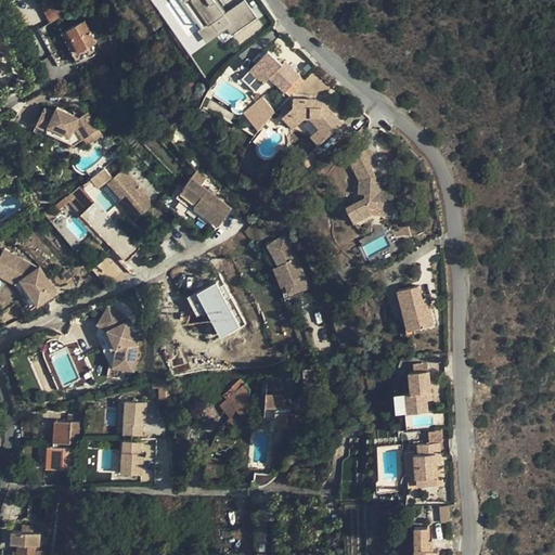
[(43,0),(41,2),(52,23),(62,18),(52,0),(43,0)]
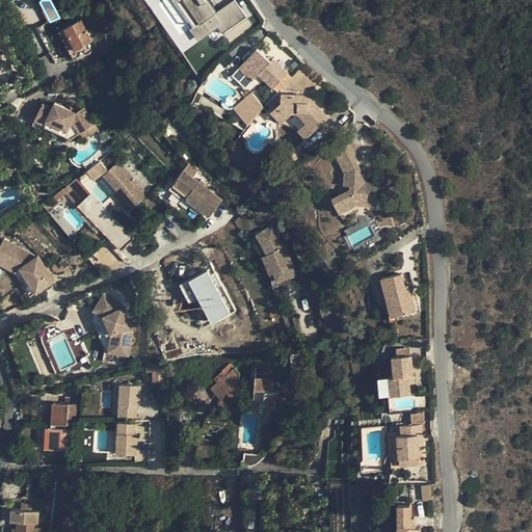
[(175,0),(194,27),(190,29),(198,41),(203,37),(218,27),(222,33),(246,17),(235,0),(215,15),(204,0),(175,0)]
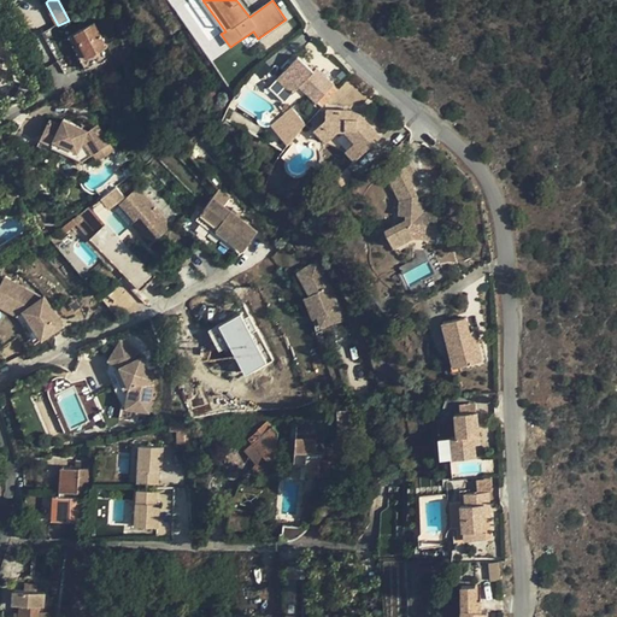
[(87,57),(105,47),(93,25),(75,35),(87,57)]
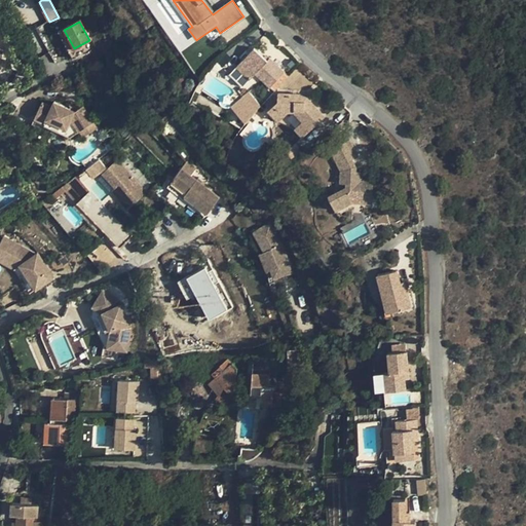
[(59,34),(70,53),(73,51),(62,32),(59,34)]
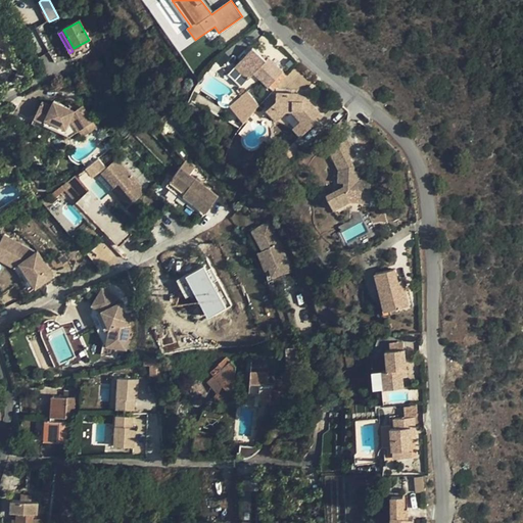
[(267,54),(254,42),(236,58),(248,72),(254,66),(268,81),(284,66),(270,52),(267,54)]
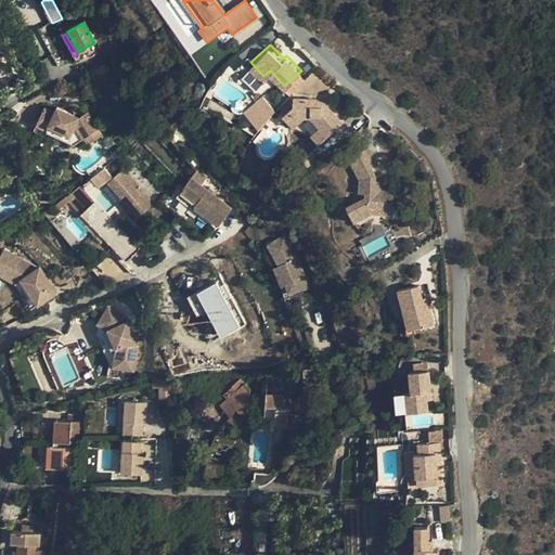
[(314,95),(293,94),(293,102),(282,111),(292,124),(298,118),(318,140),(341,120),(324,100),(320,102),(314,95)]
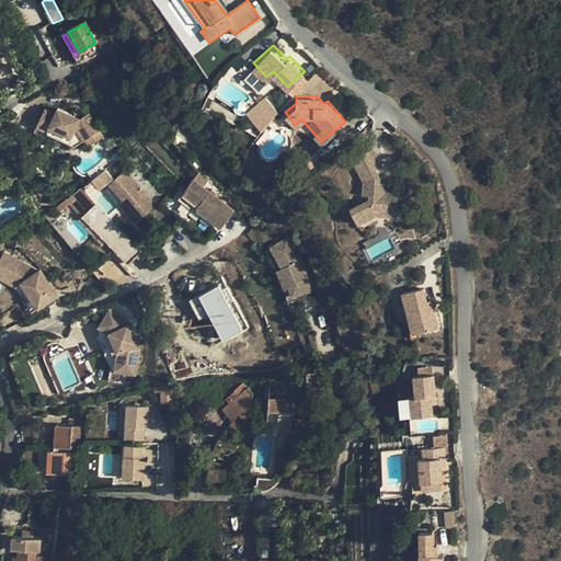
[(265,98),(245,114),(260,132),(279,114),(265,98)]
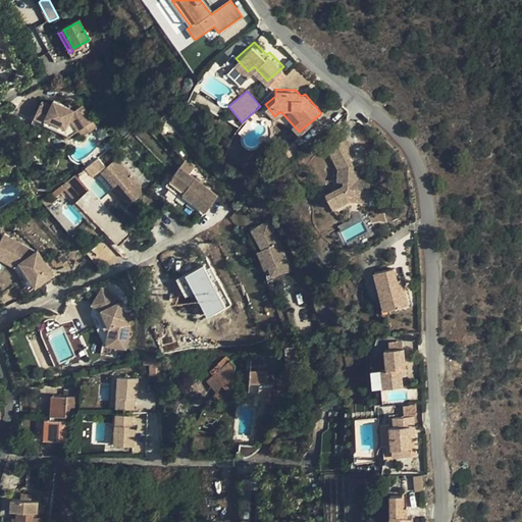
[(33,110),(43,116),(46,112),(61,121),(66,133),(75,127),(90,120),(81,104),(73,108),(55,97),(52,102),(42,96),(33,110)]
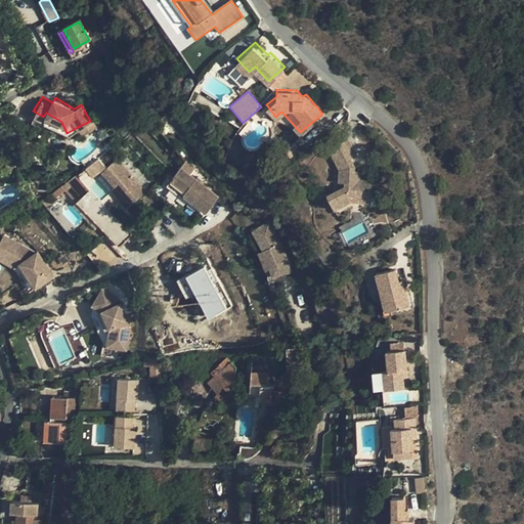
[(46,113),(43,117),(42,118),(67,133),(61,122),(46,113)]
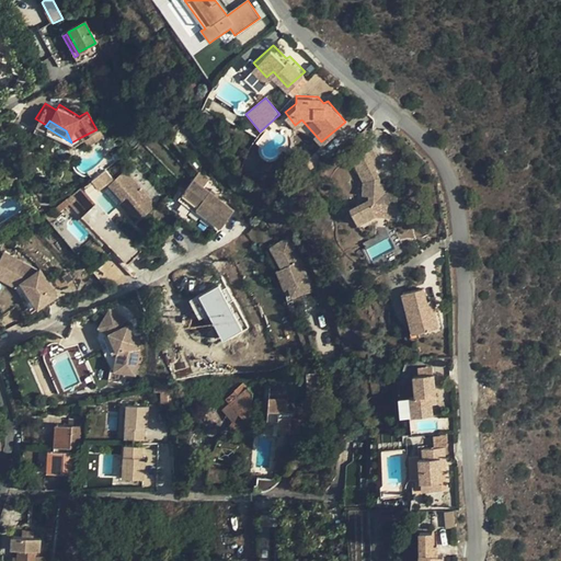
[(100,136),(96,129),(81,137),(84,144),(100,136)]
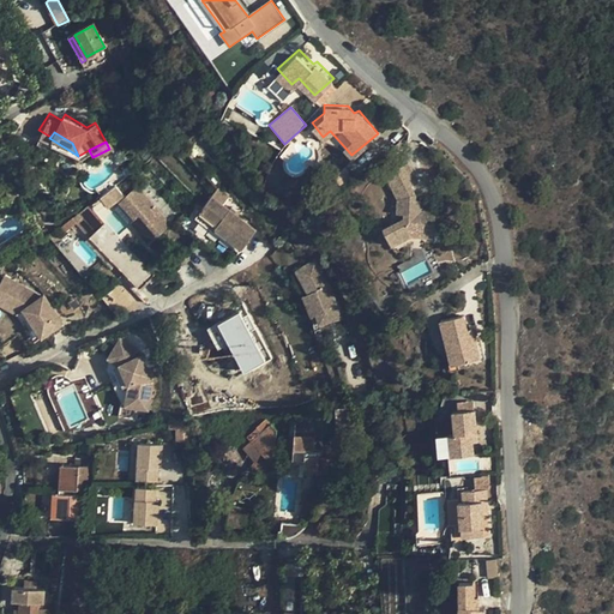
[(434,236),(435,210),(423,209),(414,209),(414,199),(414,193),(408,185),(413,179),(398,162),(379,179),(397,199),(396,215),(404,215),(404,220),(383,230),(391,247),(414,235),(434,236)]
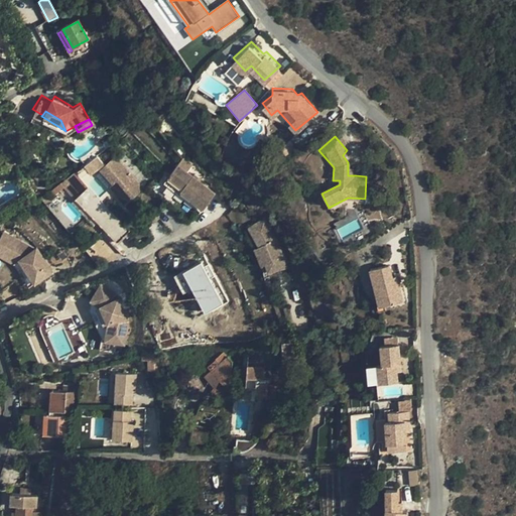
[(109,157),(94,170),(106,184),(115,195),(124,196),(127,200),(137,190),(133,186),(140,180),(115,151),(109,157)]
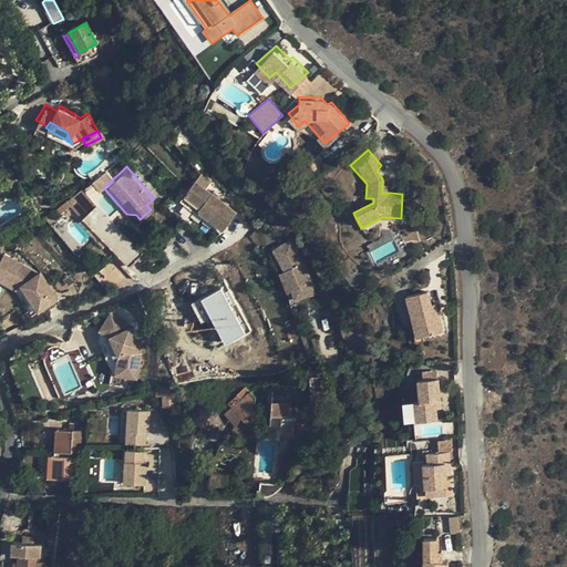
[(14,188),(19,186),(10,171),(3,174),(10,185),(11,184),(14,188)]
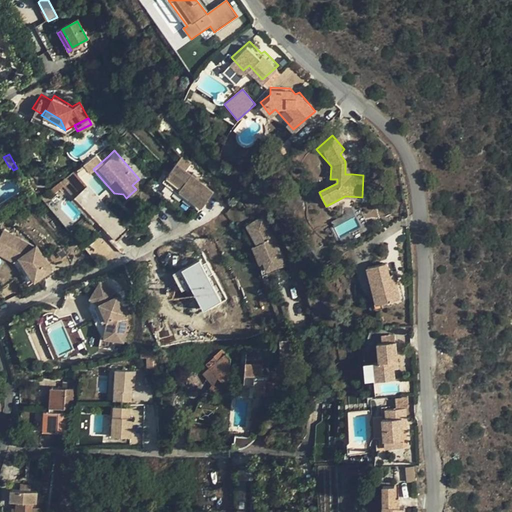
[(178,162),(163,178),(197,209),(212,193),(178,162)]
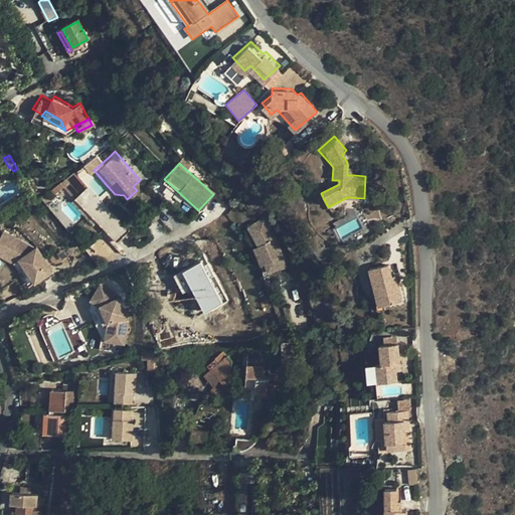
[(355,175),(355,168),(347,167),(347,175),(355,175)]
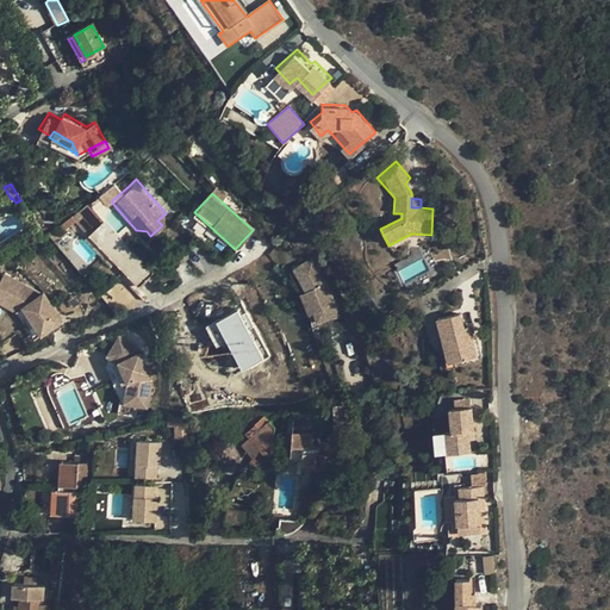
[(440,235),(442,209),(433,209),(431,235),(440,235)]
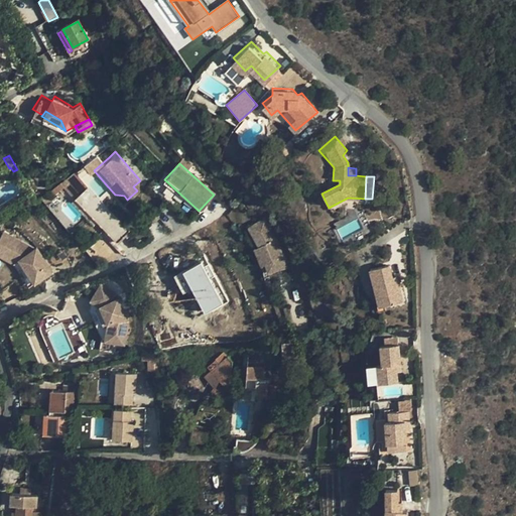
[(106,184),(103,187),(119,207),(127,200),(124,196),(115,195),(106,184)]
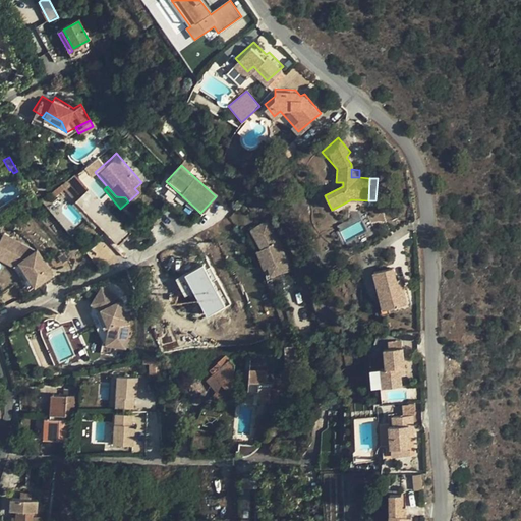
[(81,190),(69,201),(110,246),(122,235),(81,190)]
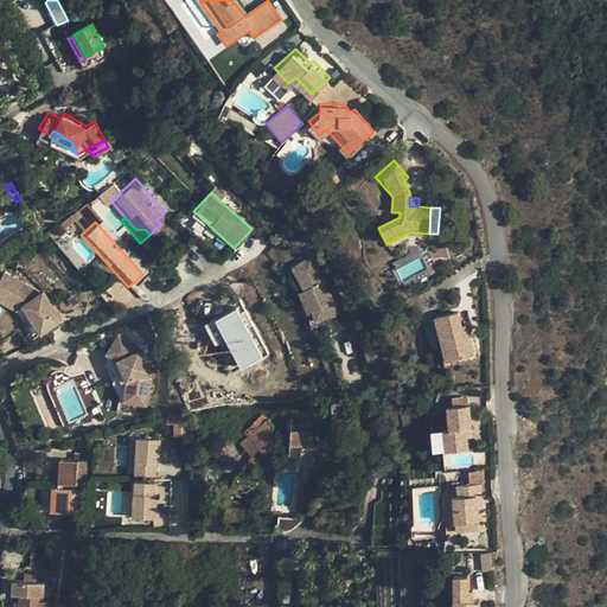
[(170,255),(163,262),(167,268),(174,262),(170,255)]
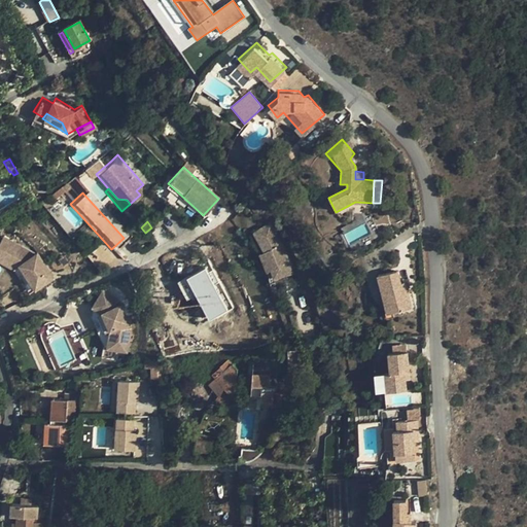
[(249,237),(260,253),(264,252),(272,269),(270,270),(272,278),(288,274),(285,261),(276,244),(265,226),(249,237)]
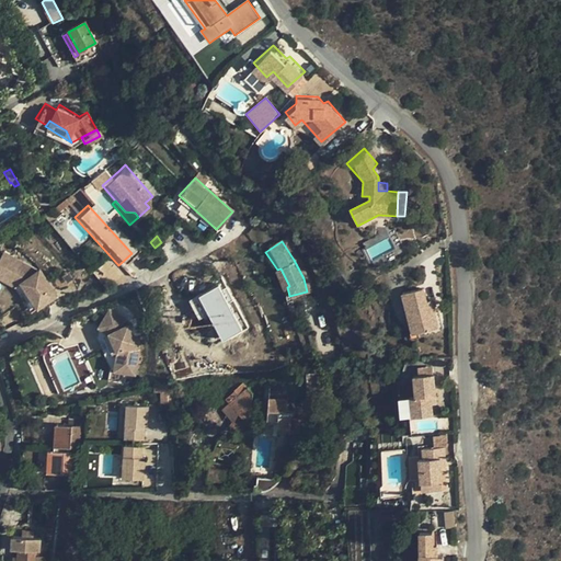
[(0,281),(19,292),(36,316),(43,311),(25,286),(7,276),(15,260),(8,256),(0,270),(0,281)]
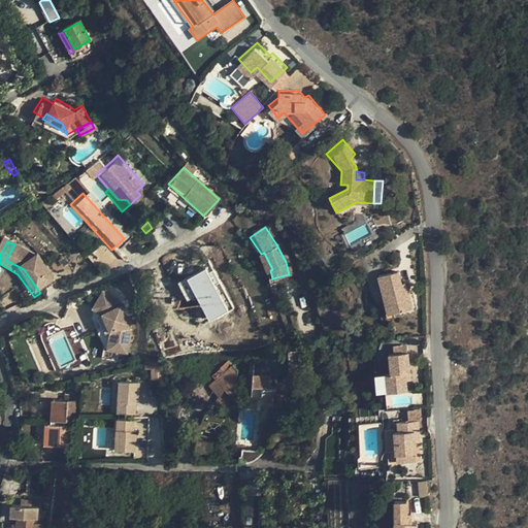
[(14,244),(6,260),(24,269),(40,293),(57,281),(40,258),(39,259),(14,244)]
